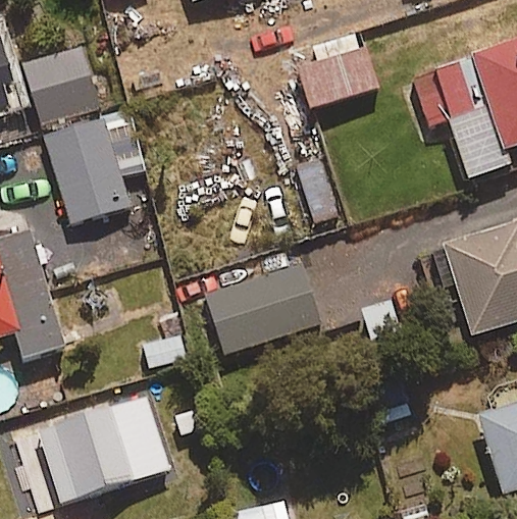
[(375,88),(356,32),(310,47),(315,60),(296,67),(310,110),(375,88)]
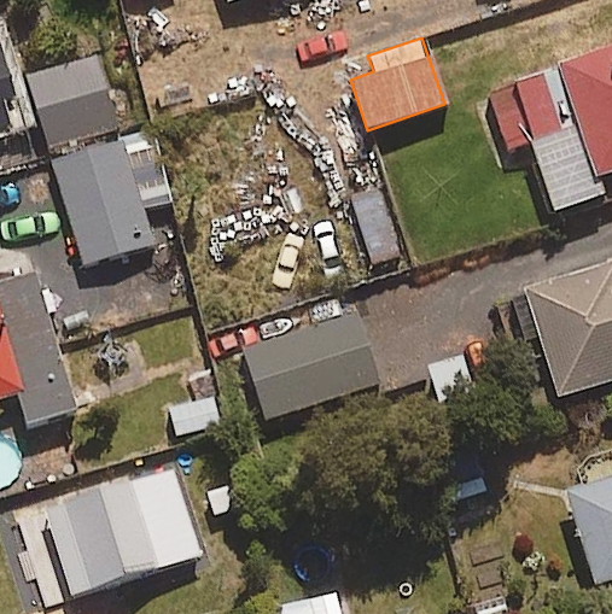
[(611,48),(485,92),(505,150),(531,140),(555,211),(602,194),(598,179),(611,173),(611,48)]
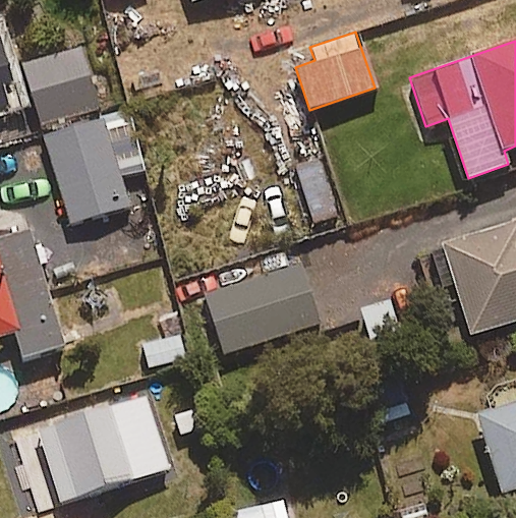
[(77,46),(23,60),(41,124),(94,111),(77,46)]
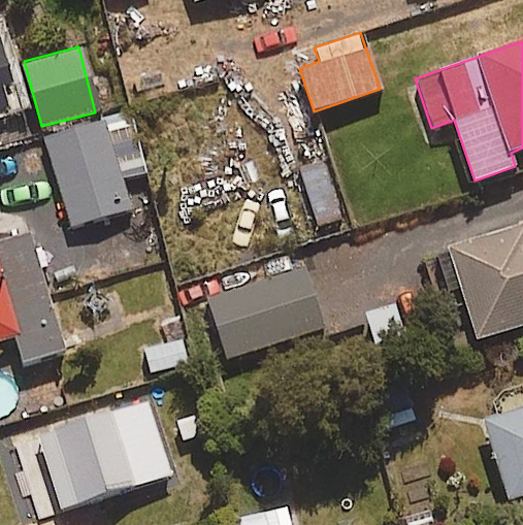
[(144,170),(127,113),(43,138),(69,226),(128,208),(119,178),(144,170)]
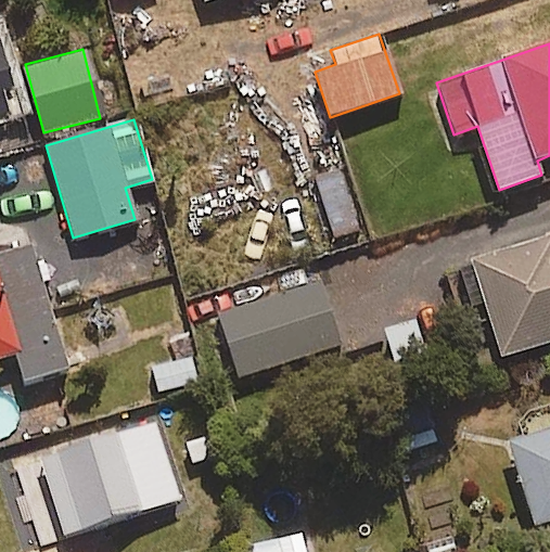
[(549,238),(474,259),(501,357),(549,343),(549,238)]
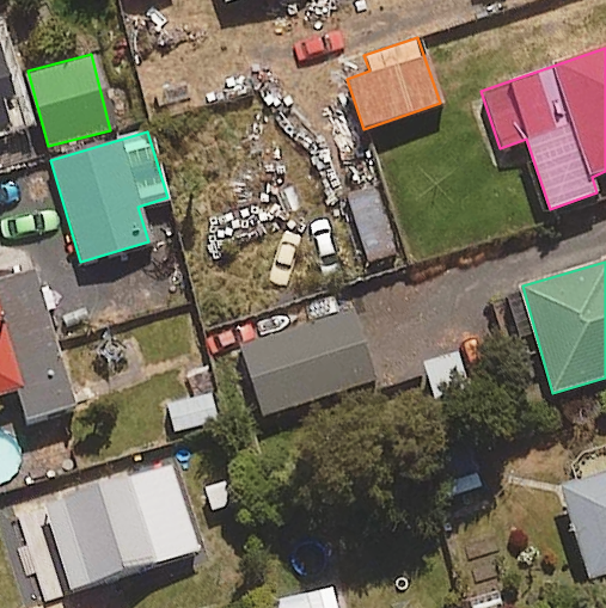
[(0,395),(17,391),(25,422),(74,406),(32,266),(0,276),(0,395)]
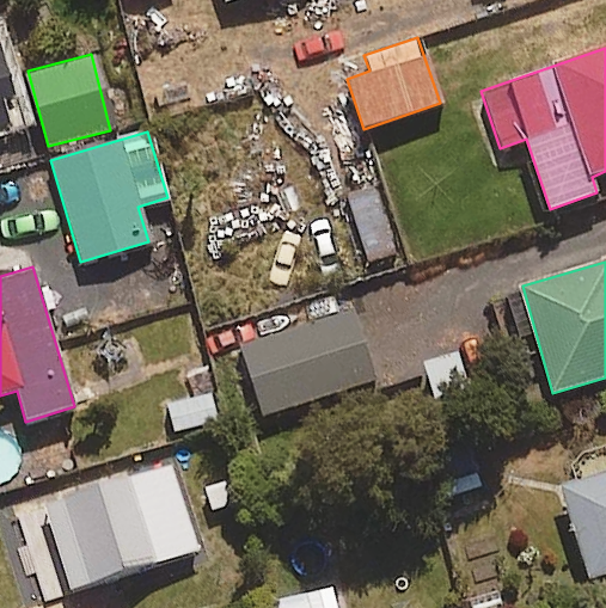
[(348,304),(238,339),(262,413),(372,379),(348,304)]
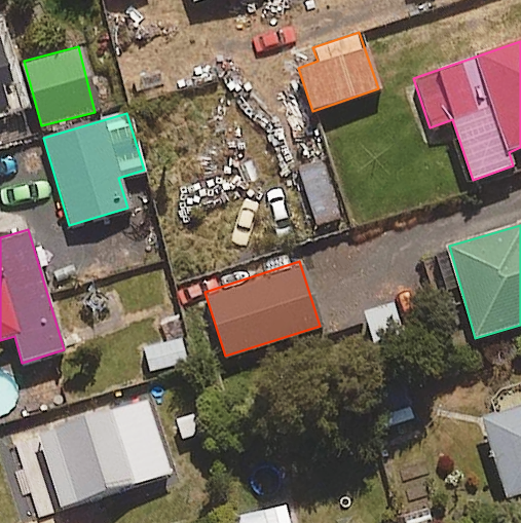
[(144,402),(33,434),(52,501),(162,471),(144,402)]
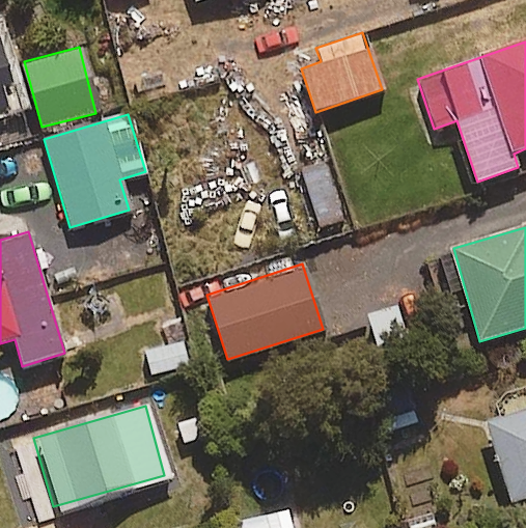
[(525,495),(525,408),(487,421),(513,500),(525,495)]
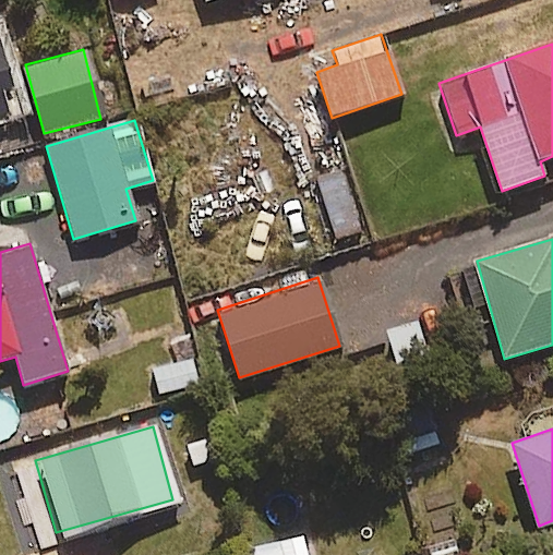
[(304,554),(301,538),(249,547),(250,554),(304,554)]
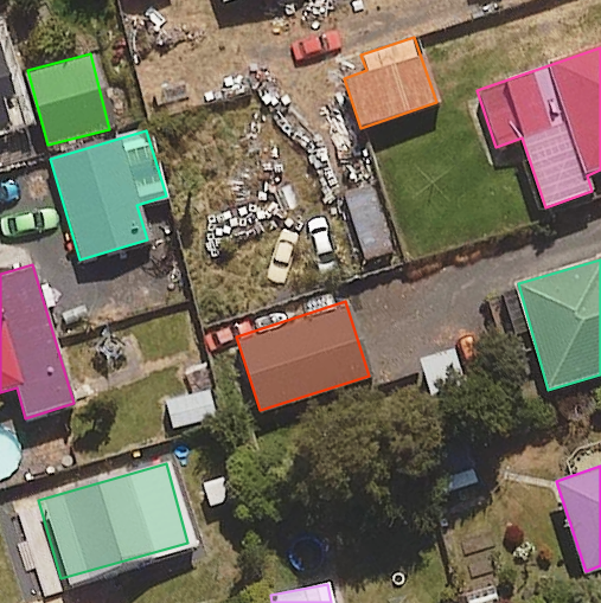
All buildings are outlined.
